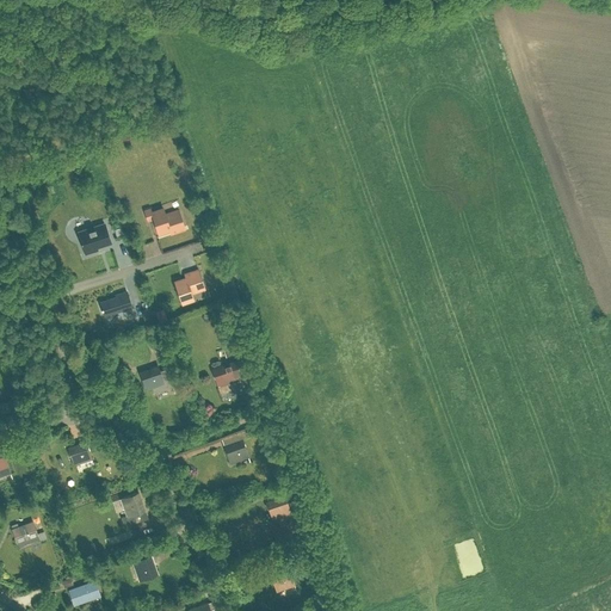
[(150,209),(144,210),(147,220),(153,217),(156,230),(168,227),(171,233),(184,228),(178,210),(165,215),(162,208),(152,213),(150,209)]
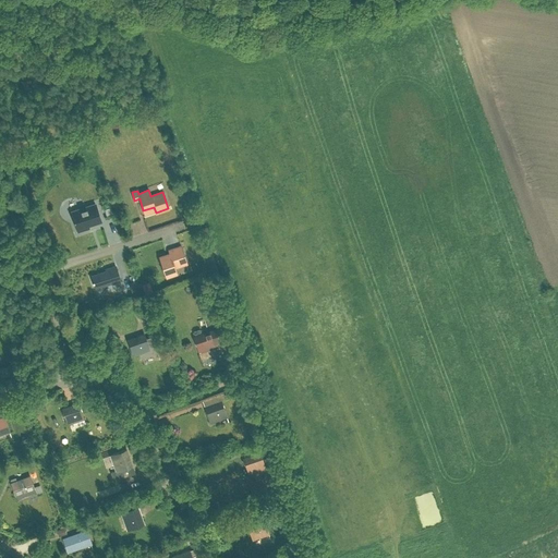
[(71,213),(73,220),(73,221),(74,221),(77,232),(88,229),(87,225),(100,220),(95,205),(71,213)]
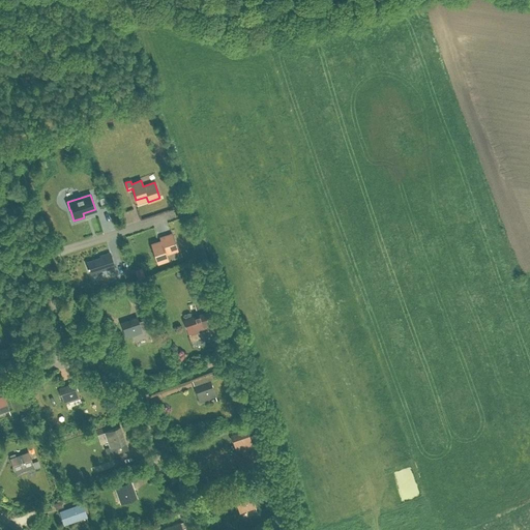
[(172,234),(159,238),(162,243),(152,246),(157,262),(168,259),(166,254),(177,249),(172,234)]
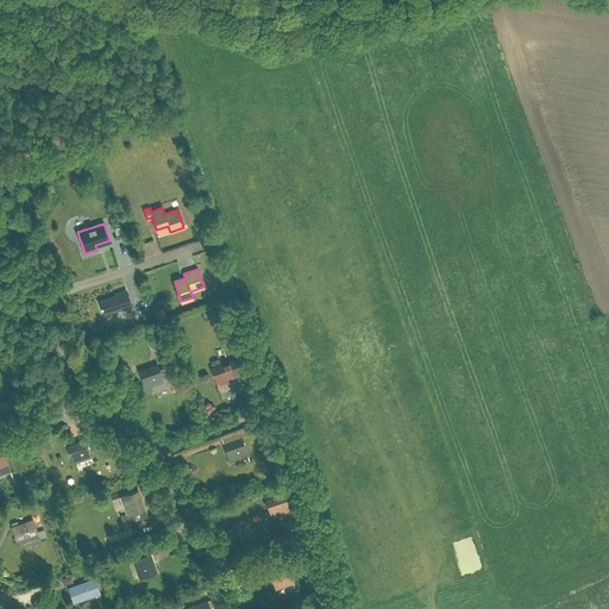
[(112,294),(100,297),(107,319),(133,311),(127,293),(113,297),(112,294)]
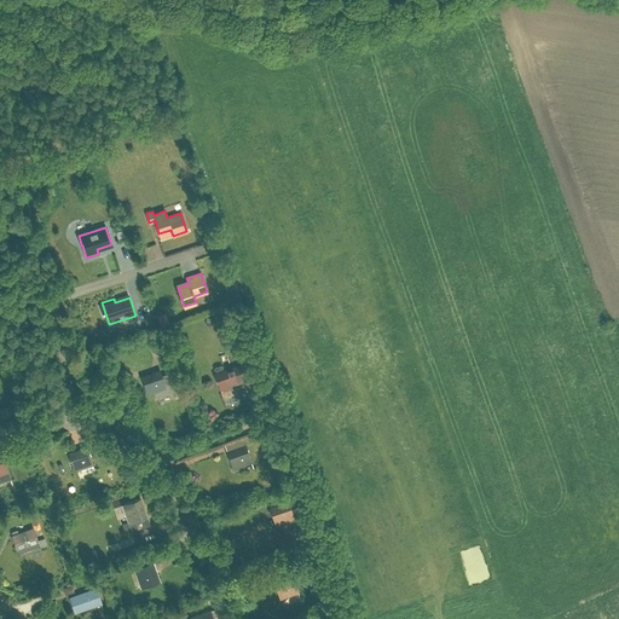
[(165,312),(156,314),(160,327),(168,323),(165,312)]
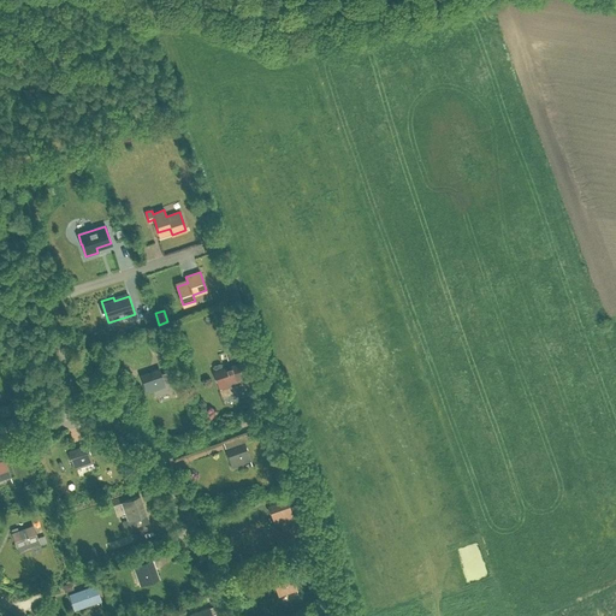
[(166,350),(161,338),(154,341),(159,353),(166,350)]
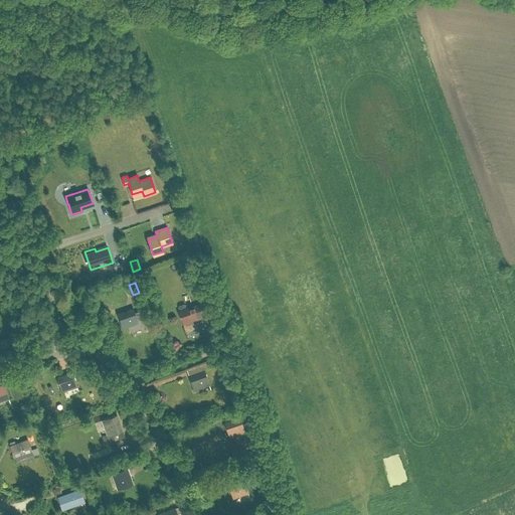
[(209,295),(205,284),(195,288),(198,299),(209,295)]
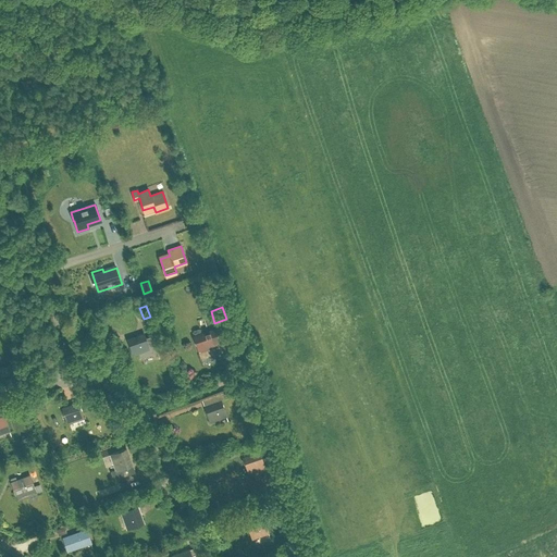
[(213,322),(210,314),(203,318),(206,324),(213,322)]
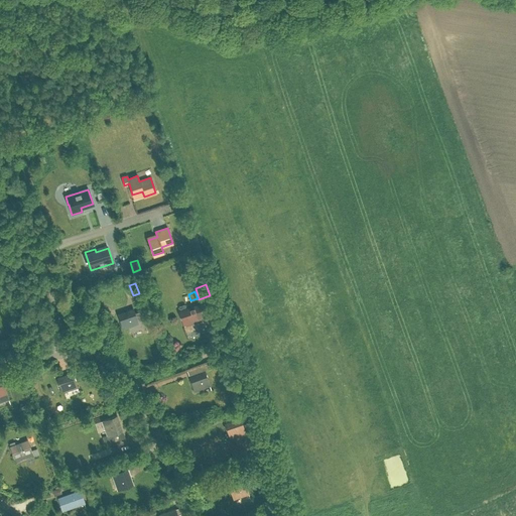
[(207,325),(199,304),(184,309),(178,311),(185,333),(207,325)]
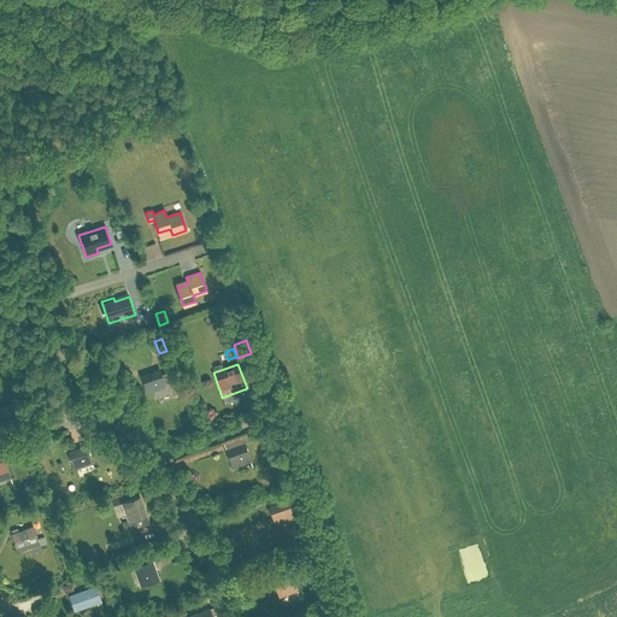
[(162,375),(159,369),(142,375),(148,393),(153,391),(156,397),(175,389),(168,372),(162,375)]
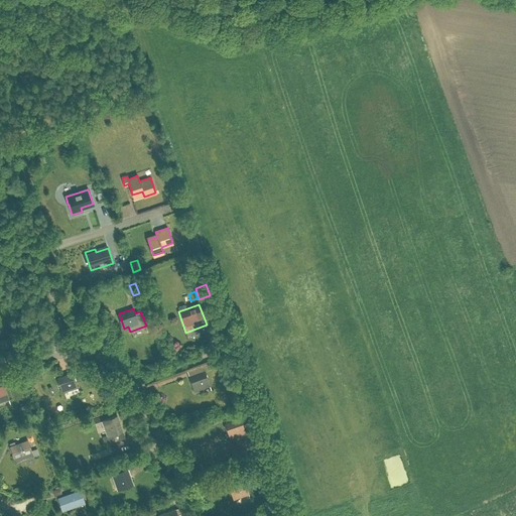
[(210,385),(205,370),(189,375),(195,390),(210,385)]
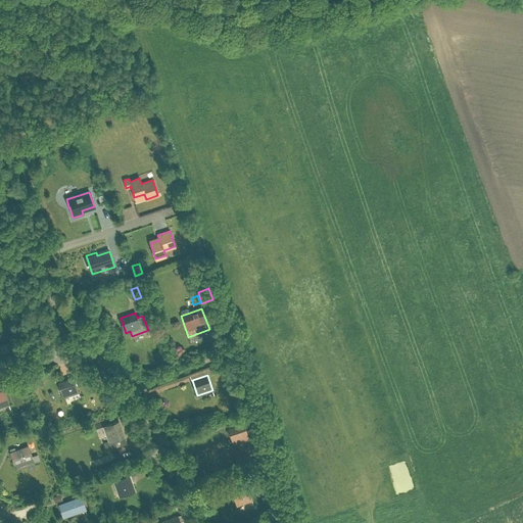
[(79,392),(74,377),(58,382),(63,396),(79,392)]
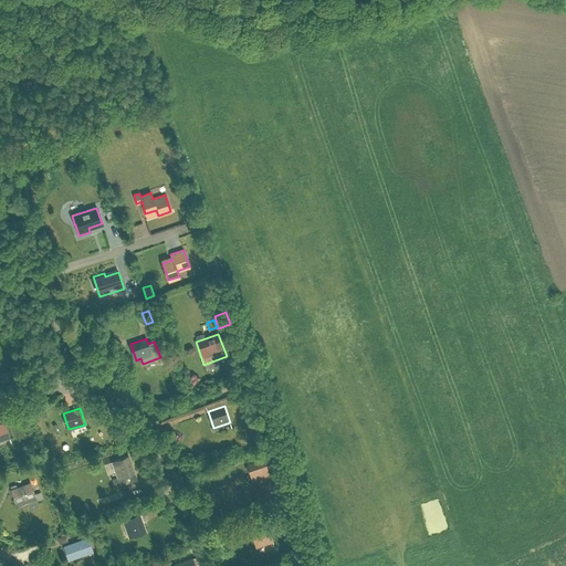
[(0,440),(10,438),(2,415),(0,415),(0,440)]
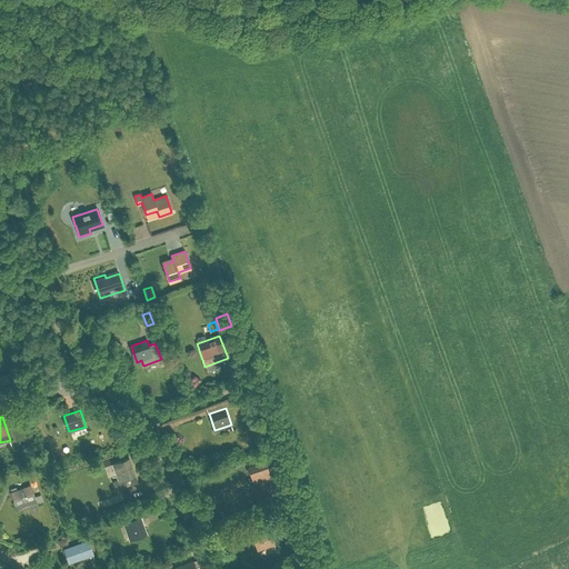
[(137,482),(129,458),(112,463),(118,480),(113,481),(117,489),(137,482)]
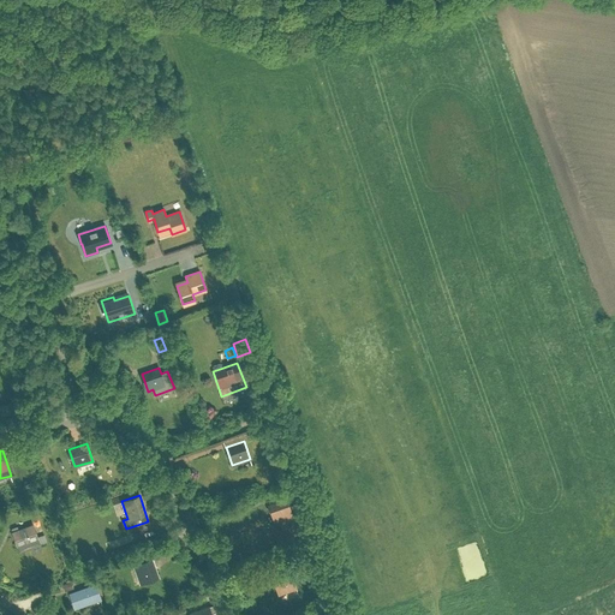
[(292,515),(287,497),(268,502),(274,520),(292,515)]
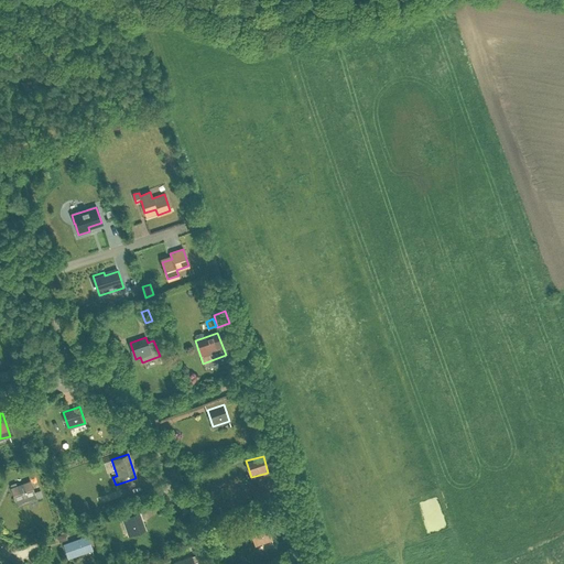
[(30,480),(11,487),(18,506),(36,499),(30,480)]
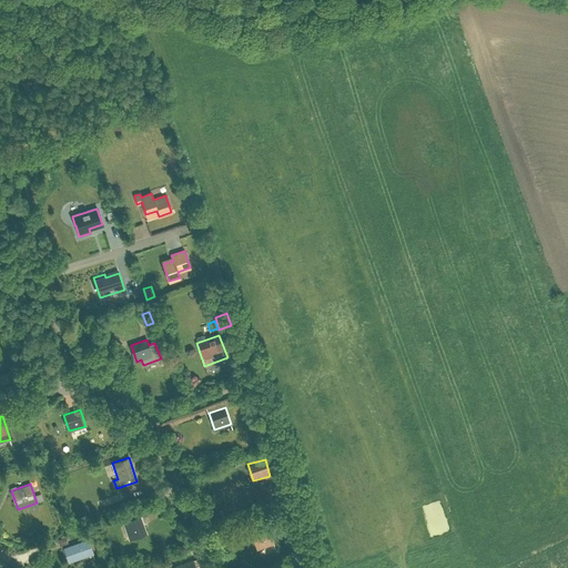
[(27,523),(44,516),(40,505),(22,511),(27,523)]
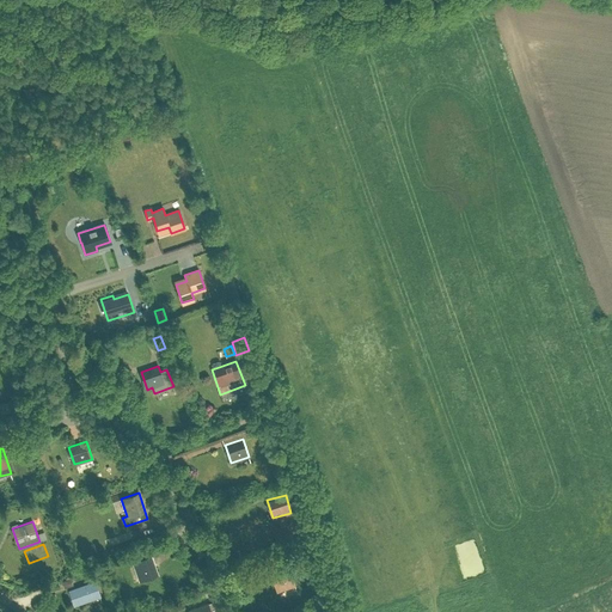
[(157,574),(151,556),(133,562),(139,580),(157,574)]
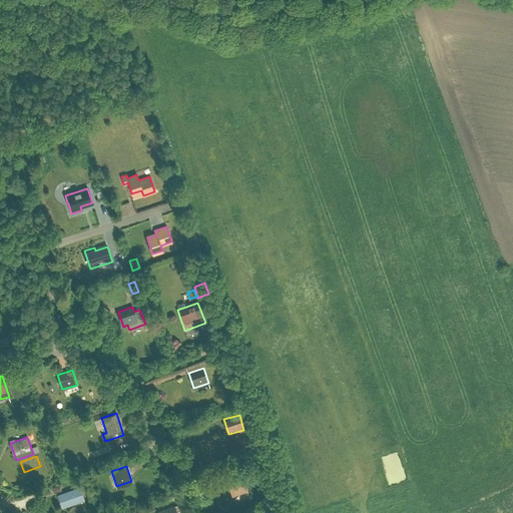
[(246,490),(241,475),(226,480),(231,495),(246,490)]
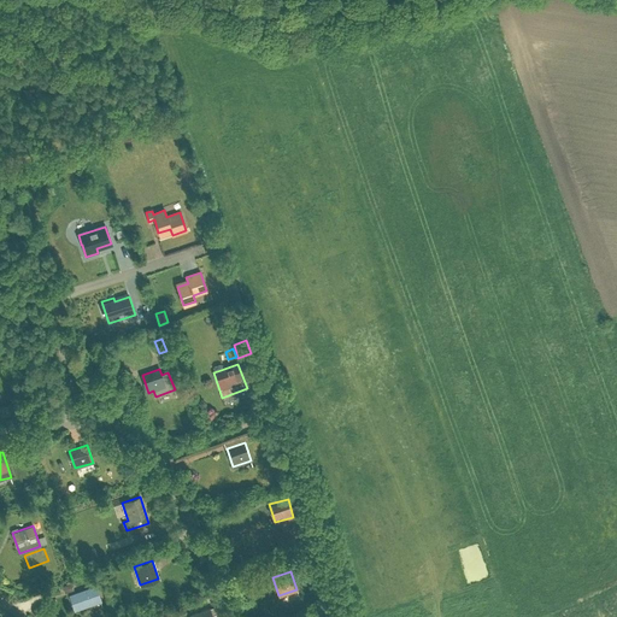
[(101,591),(99,585),(75,593),(80,609),(100,600),(97,592),(101,591)]
